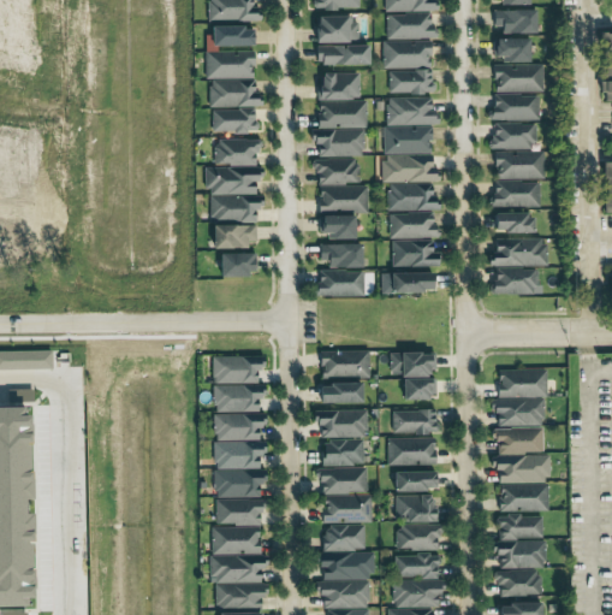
[(208,0),(208,19),(256,21),(256,0),(208,0)]
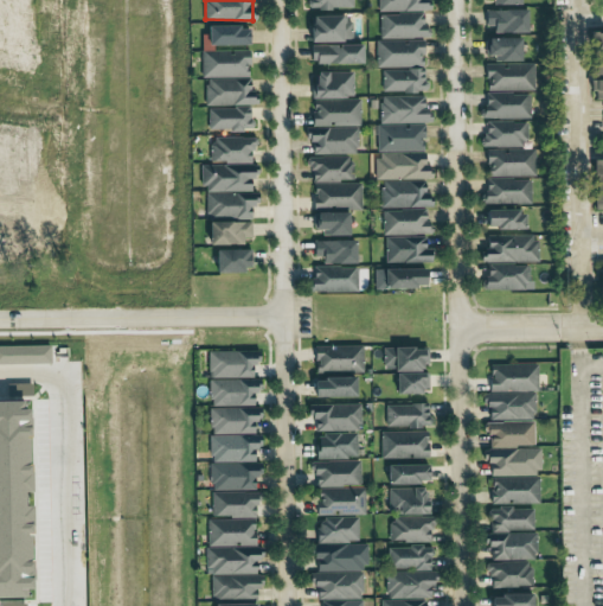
[(380,0),(380,10),(430,11),(430,0),(380,0)]
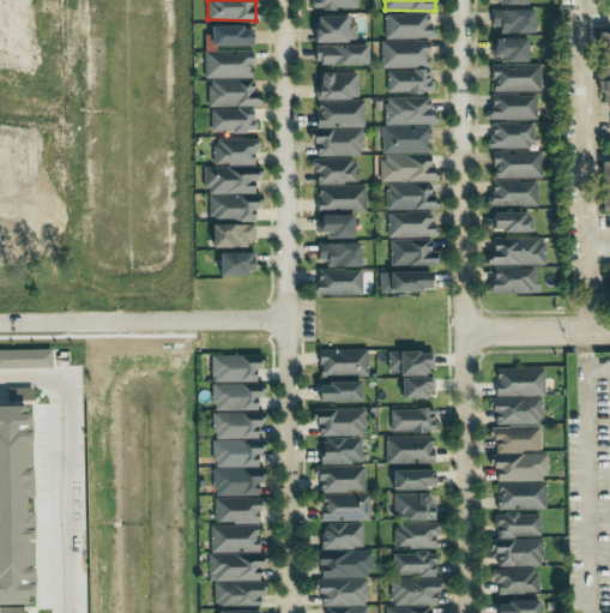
[(493,8),(493,24),(501,24),(501,32),(535,31),(535,8),(493,8)]
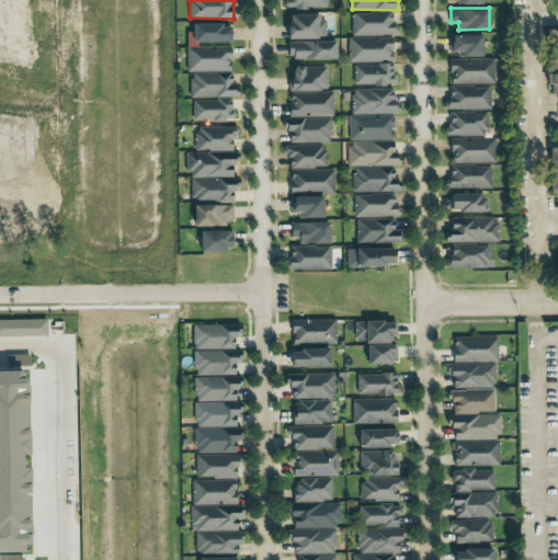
[(353,34),(399,35),(399,23),(394,23),(394,11),(354,11),(353,34)]
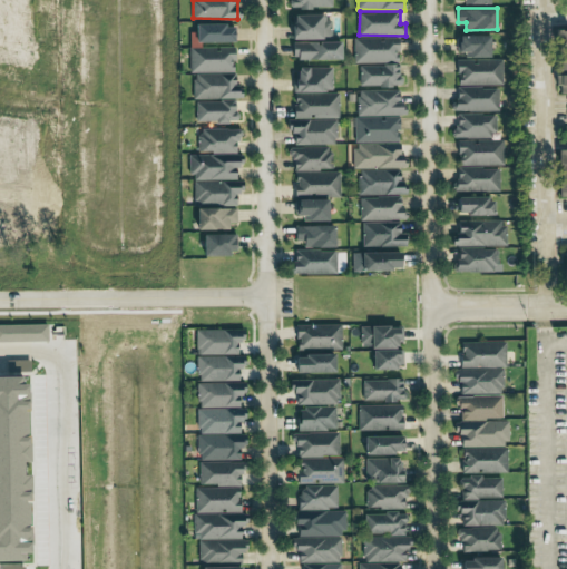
[(323,15),(293,15),(293,38),(333,38),(332,19),(323,20),(323,15)]
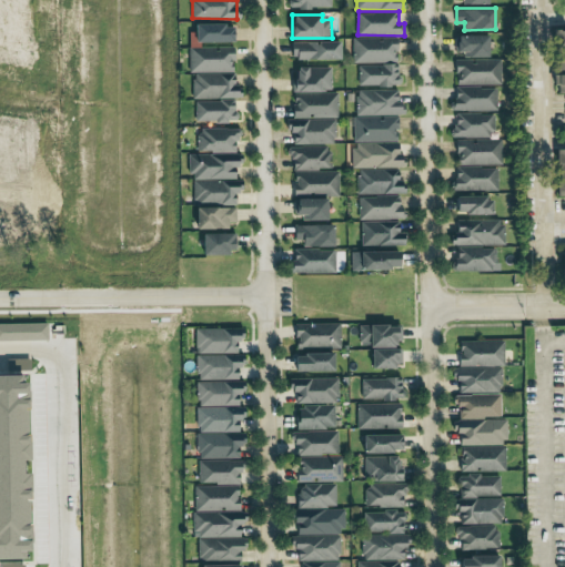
[(194,23),(195,42),(235,41),(234,22),(194,23)]
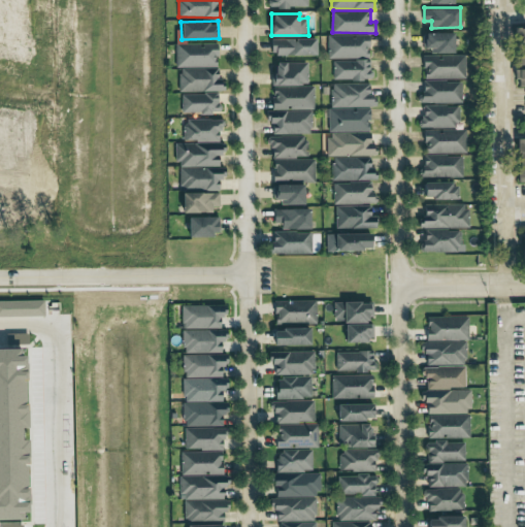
[(455,52),(454,32),(424,32),(424,52),(455,52)]
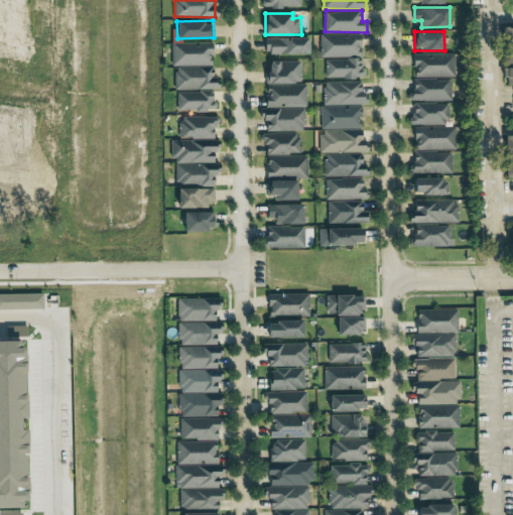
[(322,57),(327,57),(327,78),(363,78),(362,33),(322,33),(322,57)]
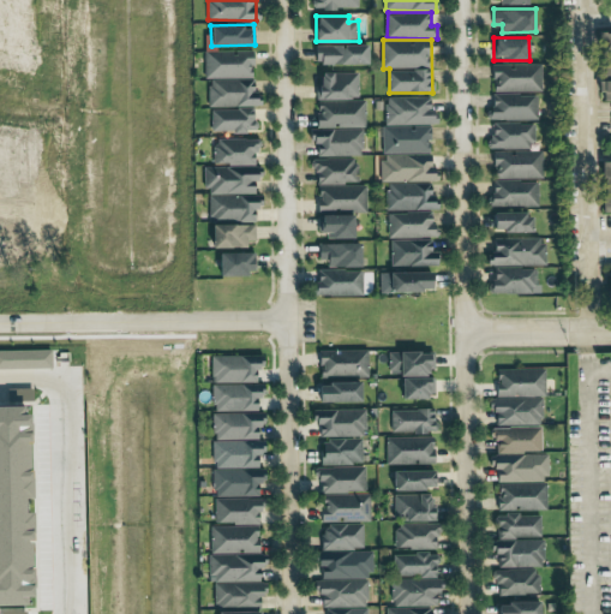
[(369,63),(367,45),(316,45),(316,64),(369,63)]
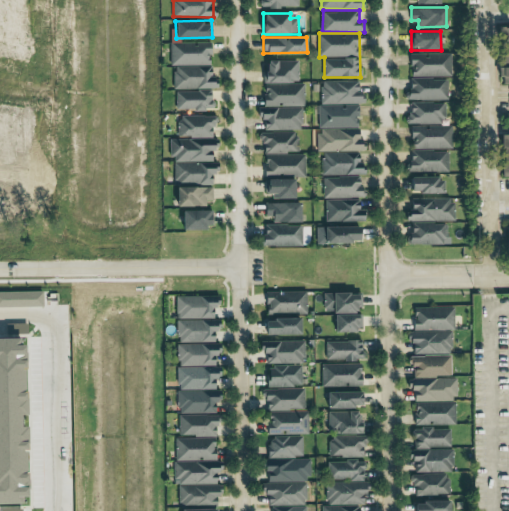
[(211,41),(171,42),(171,65),(212,64),(211,41)]
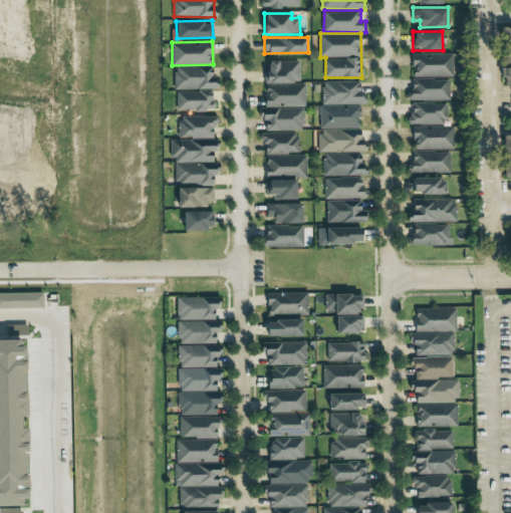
[(454,53),(414,52),(414,75),(453,75),(454,53)]
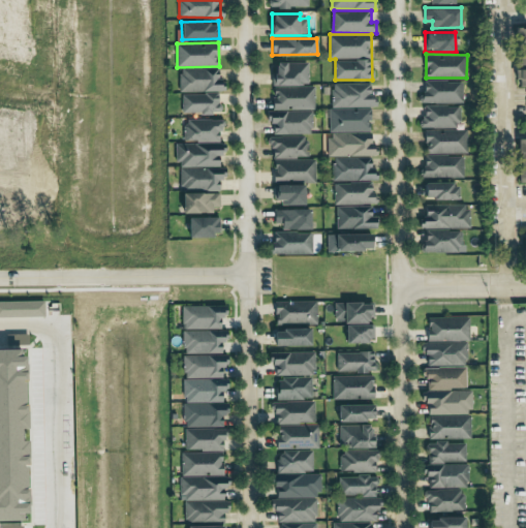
[(309,62),(274,62),(274,85),(310,84),(309,62)]
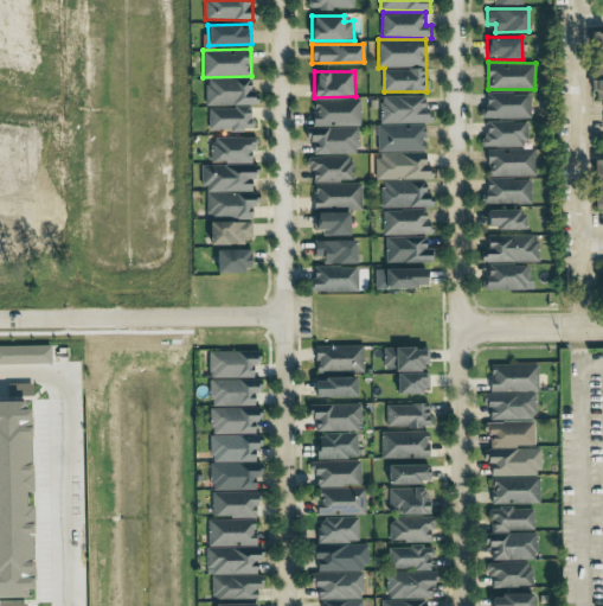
[(207,104),(257,104),(257,90),(251,90),(251,77),(207,78),(207,104)]
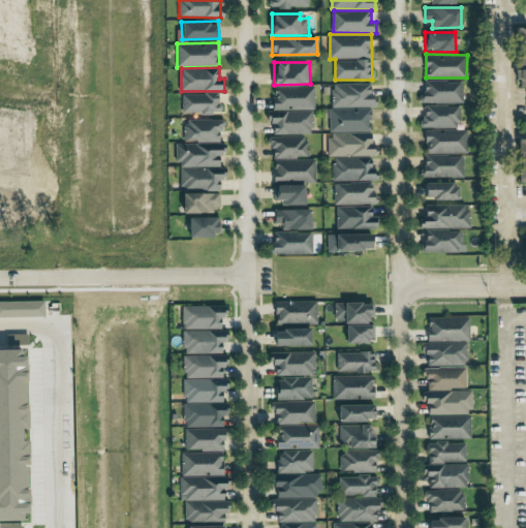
[(463,81),(423,80),(423,101),(463,102),(463,81)]
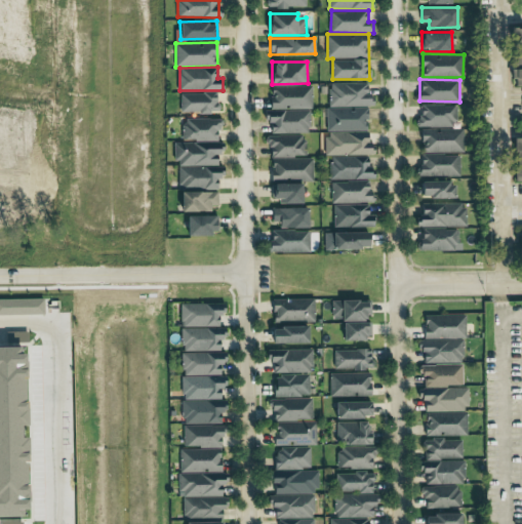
[(330,83),(331,106),(374,106),(374,94),(369,94),(369,82),(330,83)]
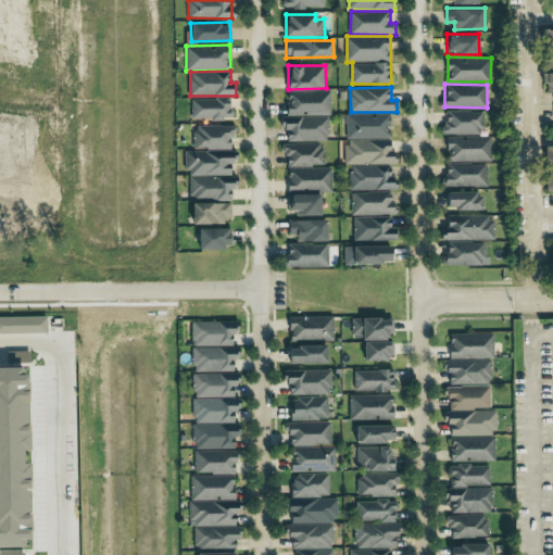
[(288,141),(329,140),(329,115),(332,115),(332,90),(288,91),(288,116),(280,116),(280,128),(287,128),(288,141)]
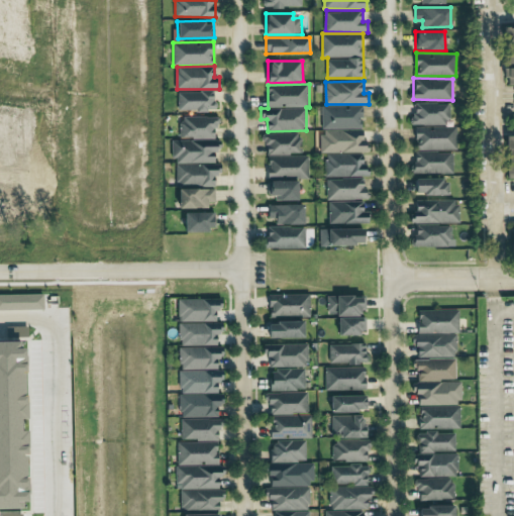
[(215,91),(179,91),(179,111),(216,110),(215,91)]
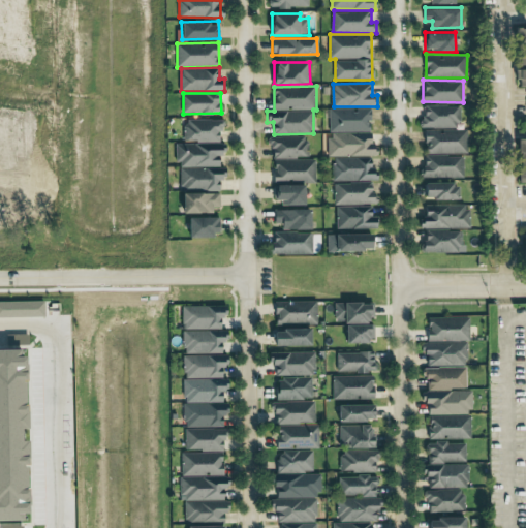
[(460,105),(424,105),(424,127),(460,127),(460,105)]
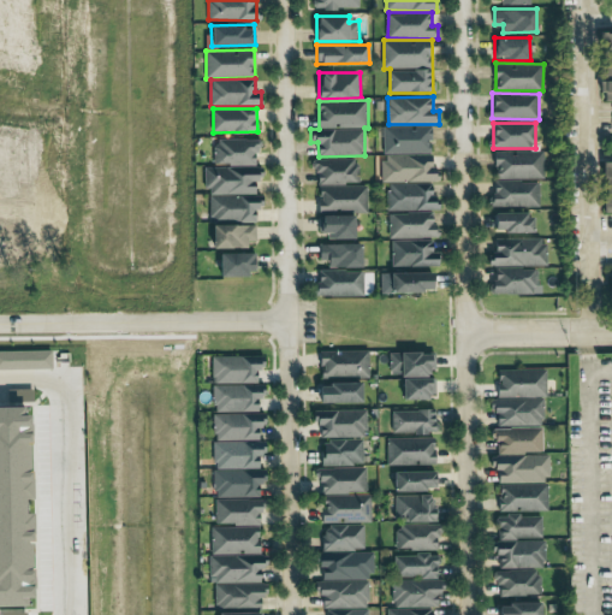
[(433,152),(432,125),(385,126),(385,153),(433,152)]
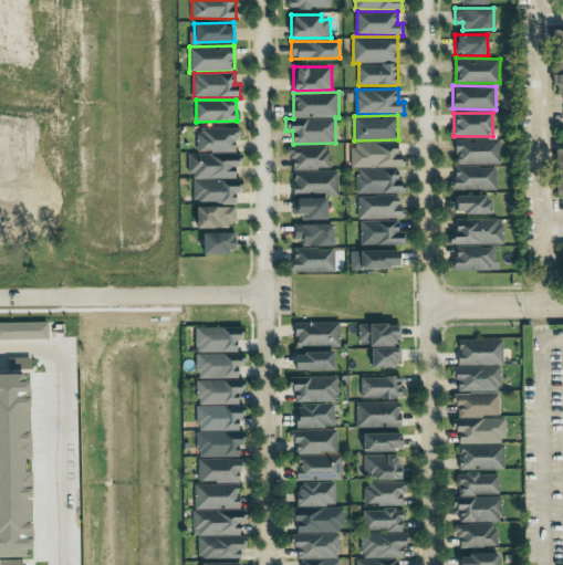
[(236,178),(236,164),(241,164),(241,153),(238,153),(238,127),(199,127),(199,152),(190,152),(190,178),(236,178)]
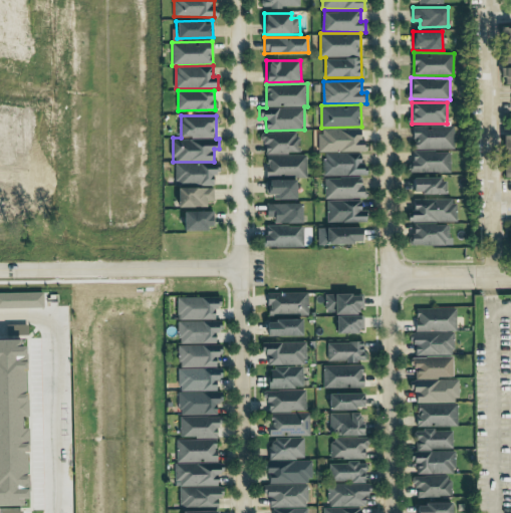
[(455,148),(454,125),(414,126),(414,149),(455,148)]
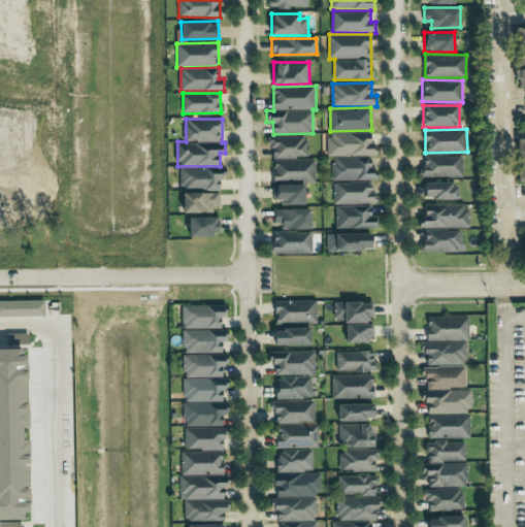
[(330,156),(378,155),(378,143),(371,143),(371,132),(329,133),(330,156)]
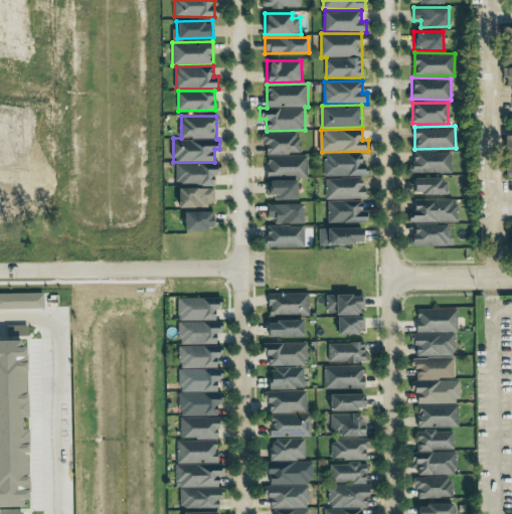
[(265,154),(301,153),(300,132),(265,133),(265,154)]
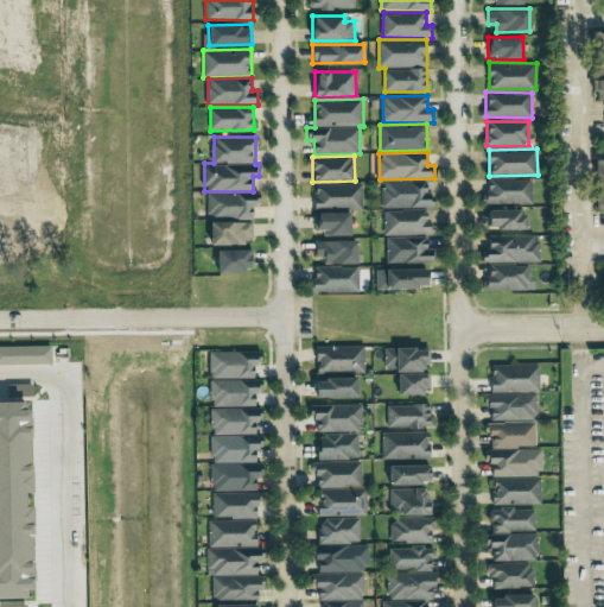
[(487,203),(533,204),(533,179),(488,178),(487,203)]
